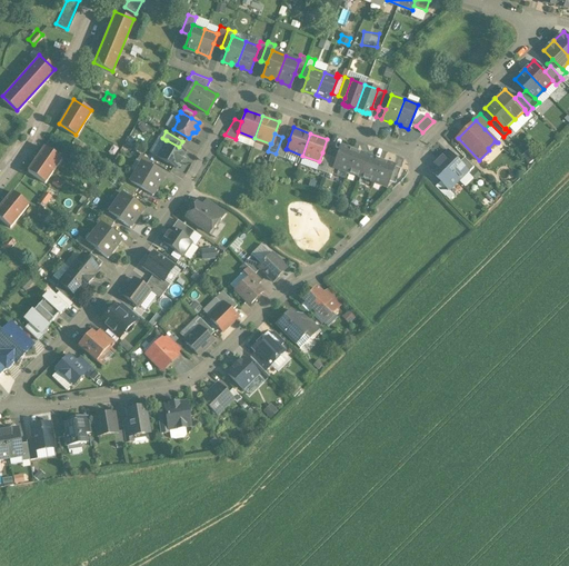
[(282,137),(276,154),(283,157),(287,149),(286,149),(289,139),(282,137)]
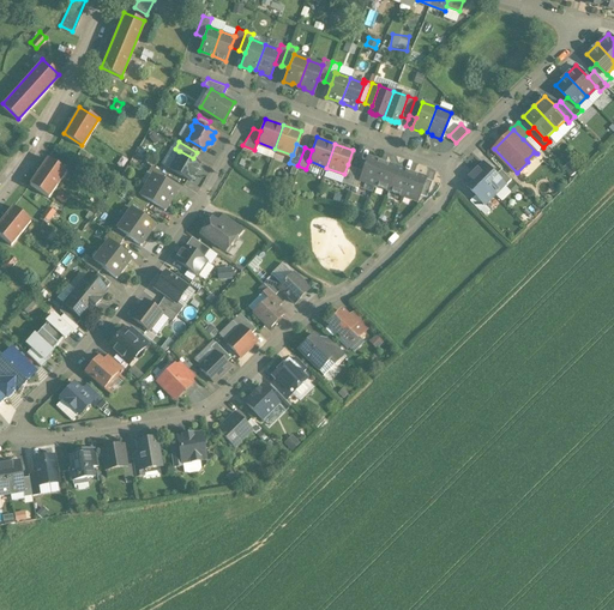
[(179,151),(170,167),(190,179),(199,162),(193,158),(180,151),(179,151)]
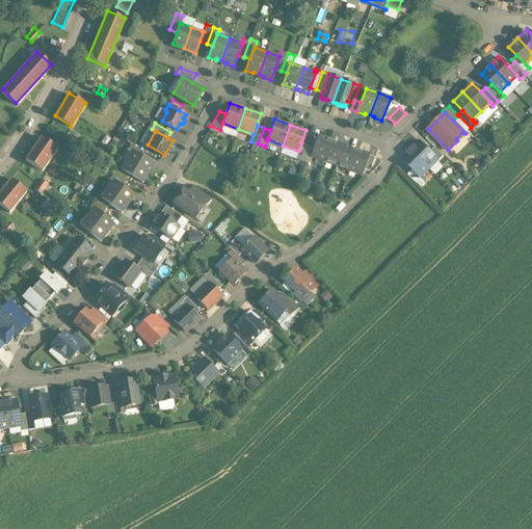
[(72,134),(64,144),(71,149),(78,138),(72,134)]
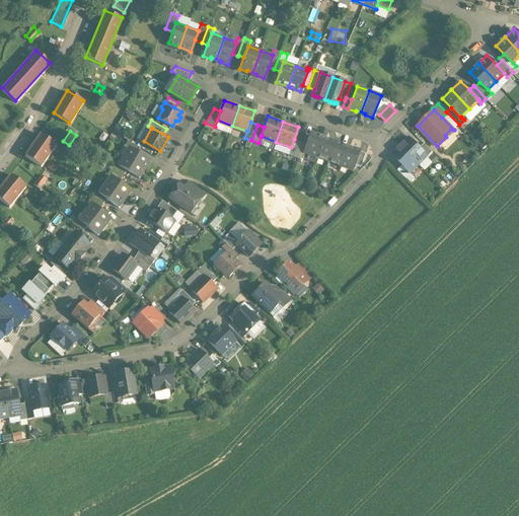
[(334,141),(311,132),(306,143),(304,150),(304,151),(328,159),(335,141),(335,140),(334,141)]
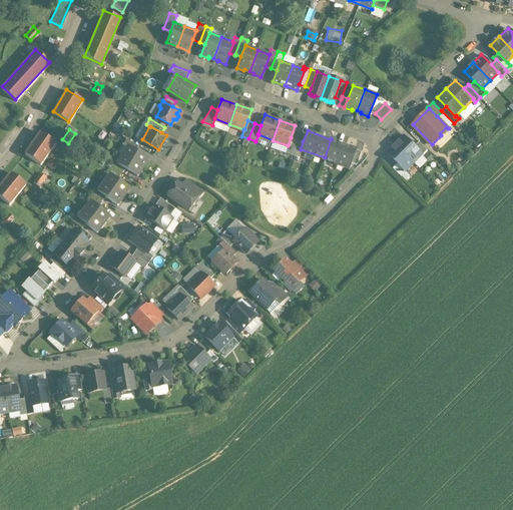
[(55,142),(39,131),(25,152),(40,163),(55,142)]
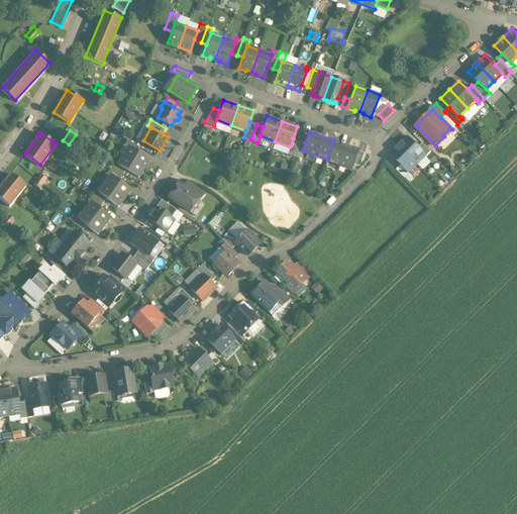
[(417,146),(407,136),(399,144),(416,163),(424,155),(417,146)]
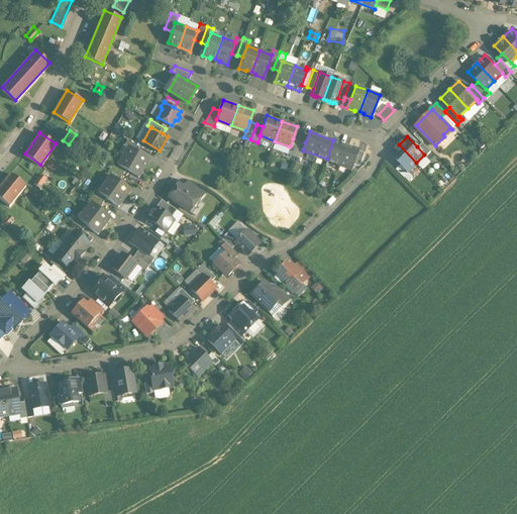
[(139,145),(127,138),(124,143),(128,145),(136,150),(139,145)]
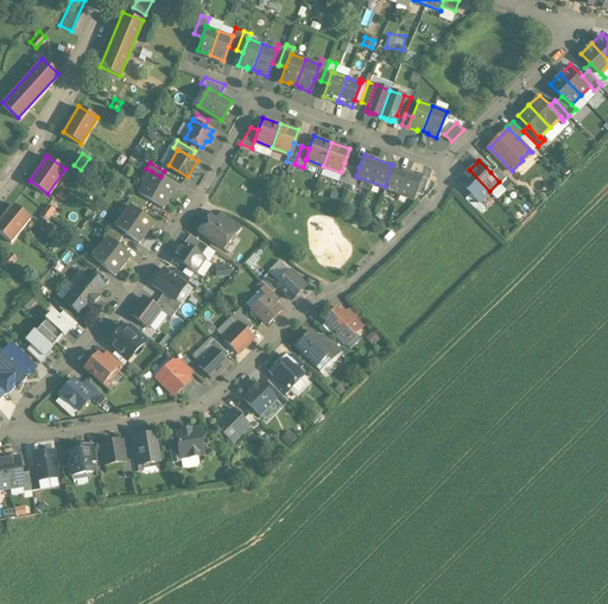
[(344,163),(341,172),(337,179),(346,182),(353,165),(344,163)]
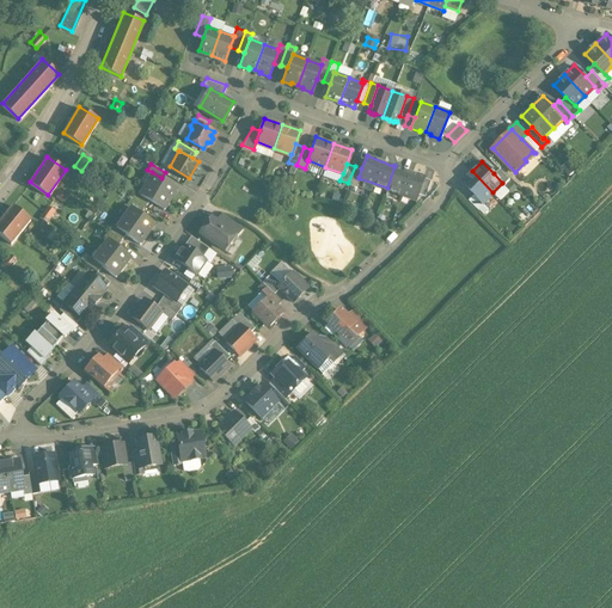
[(355,166),(348,183),(356,186),(359,178),(359,177),(361,169),(355,166)]
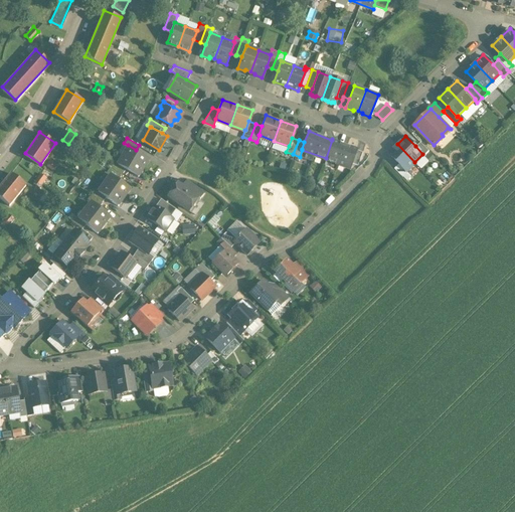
[(355,148),(333,140),(332,140),(326,158),(349,167),(351,162),(356,149),(355,148)]
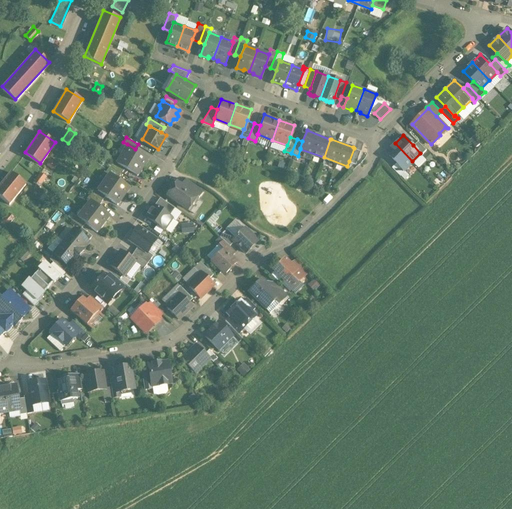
[(426,149),(418,140),(413,145),(420,153),(421,154),(426,149)]
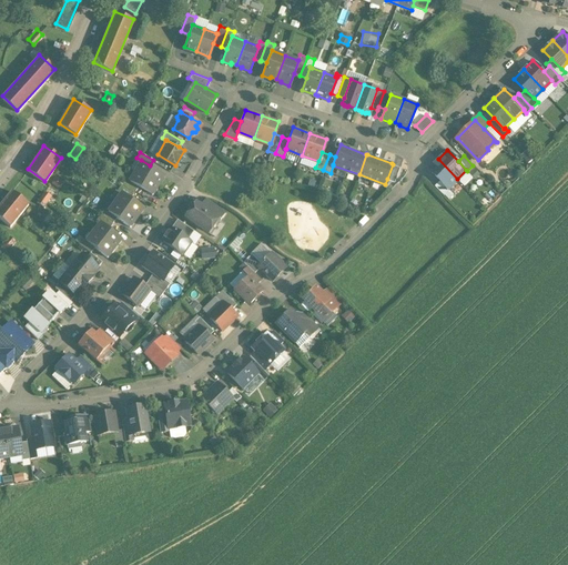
[(438,159),(429,169),(440,180),(448,188),(457,179),(438,159)]
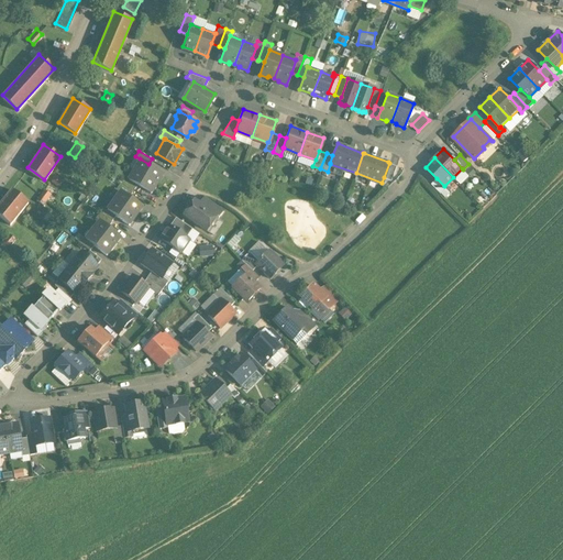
[(148,164),(140,158),(133,168),(156,182),(162,172),(148,164)]
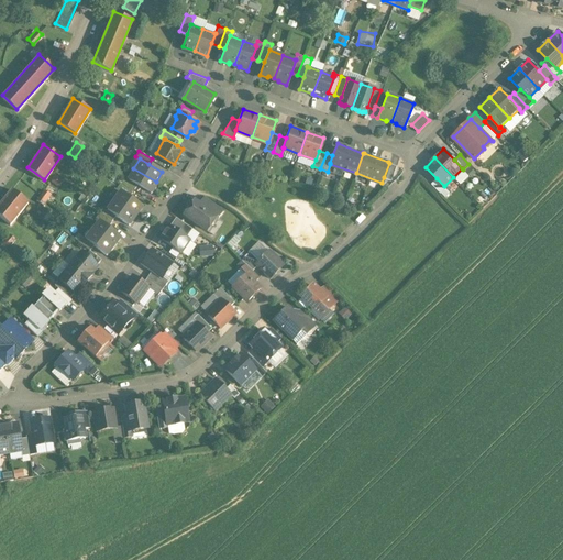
[(396,165),(389,163),(384,177),(390,179),(396,165)]
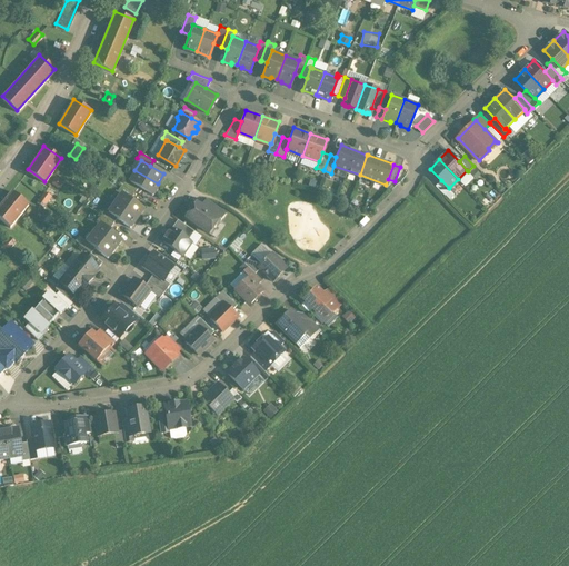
[(158,184),(135,170),(129,180),(138,186),(152,194),(158,184)]
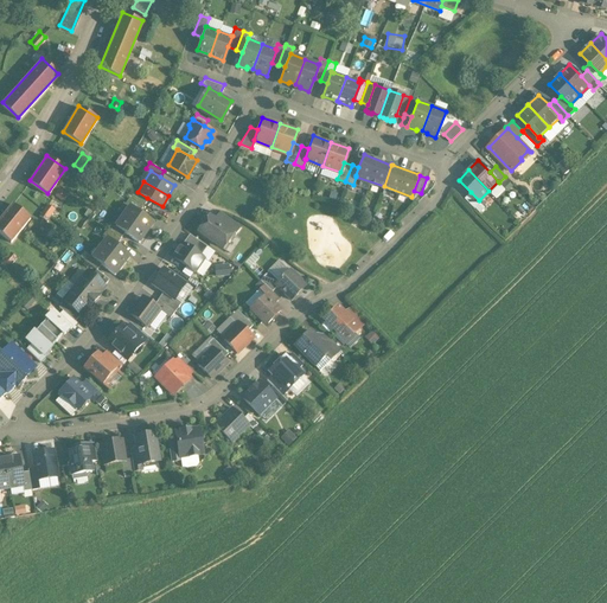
[(138,192),(133,190),(129,196),(144,204),(147,198),(138,192)]
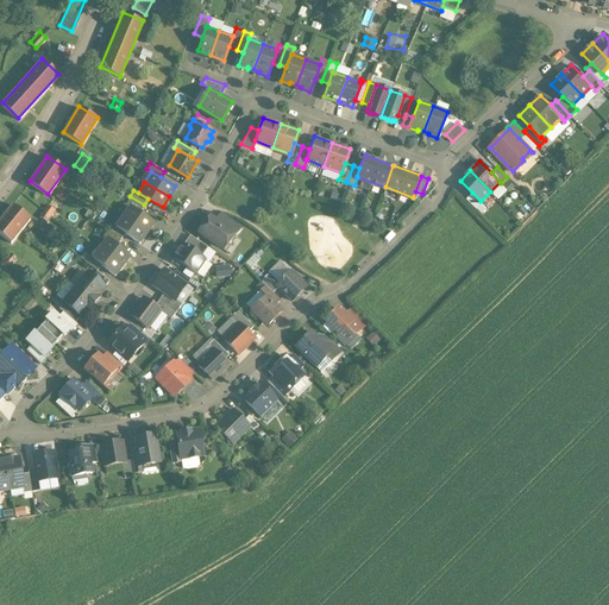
[(472,193),(466,197),(476,208),(482,202),(481,201),(472,193)]
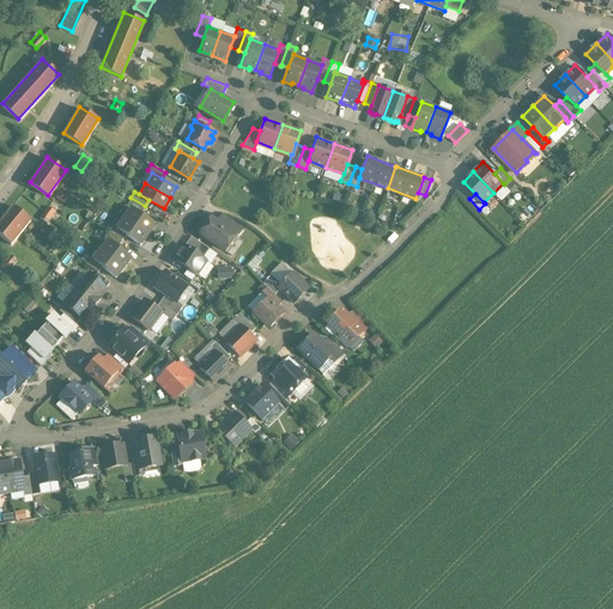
[(144,207),(131,198),(126,203),(131,207),(140,213),(144,207)]
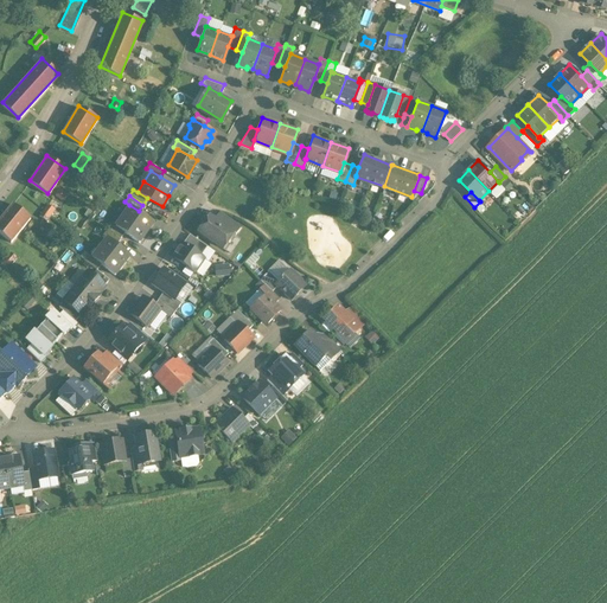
[(30,217),(12,203),(0,218),(0,231),(11,241),(30,217)]
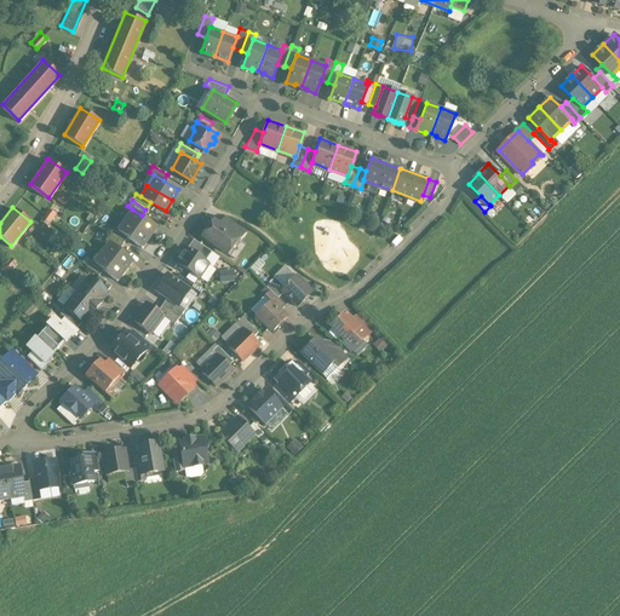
[(49,207),(40,219),(46,224),(55,212),(49,207)]
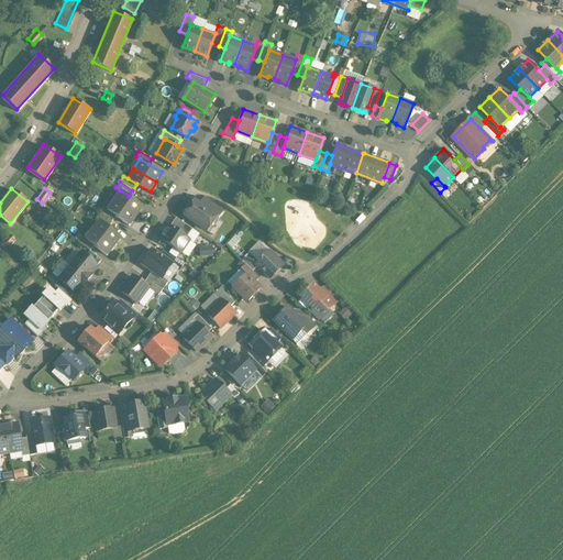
[(129,196),(120,190),(113,199),(135,215),(142,205),(129,196)]
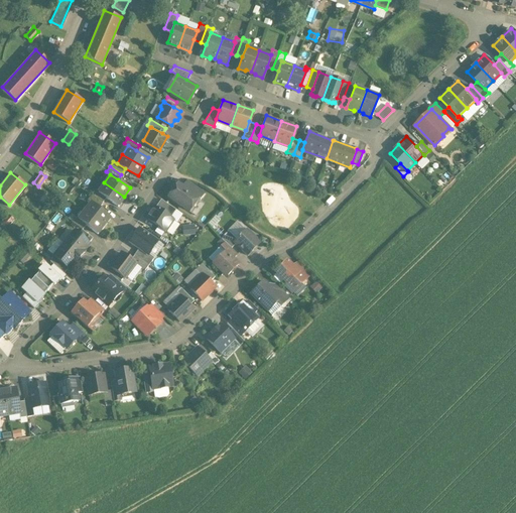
[(204,191),(185,179),(181,184),(198,196),(197,197),(200,199),(204,191)]
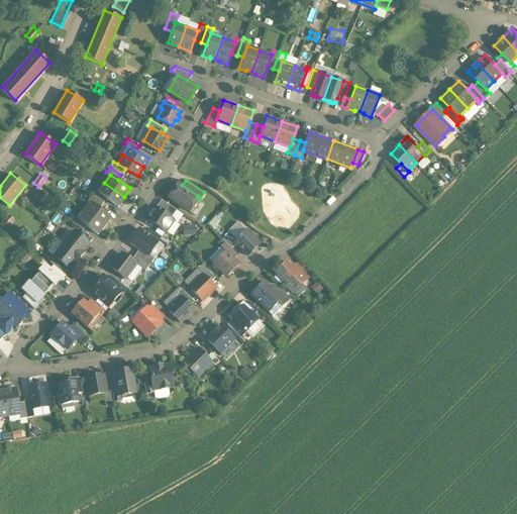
[(124,197),(104,183),(98,191),(106,197),(118,205),(124,197)]
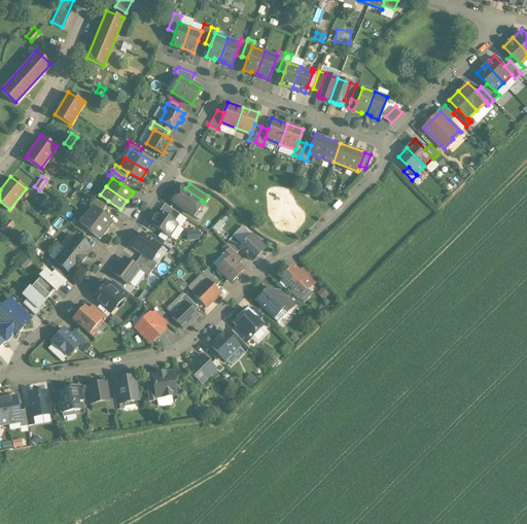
[(181,186),(172,200),(192,213),(201,201),(202,200),(185,188),(181,186)]
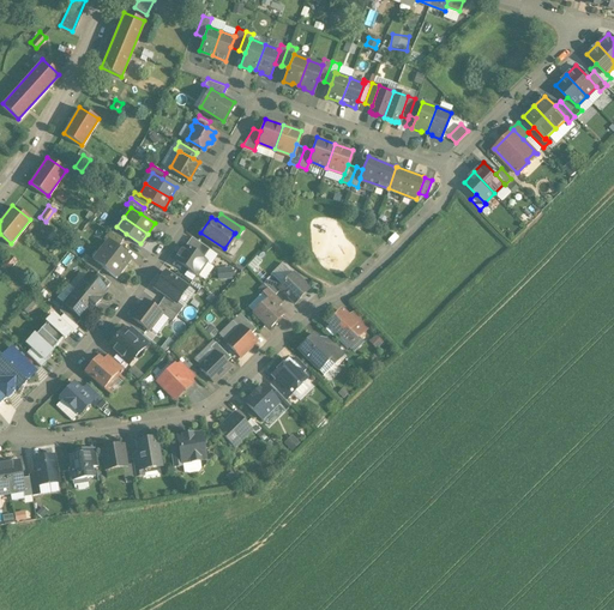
[(116,227),(112,224),(108,229),(121,239),(126,234),(116,227)]
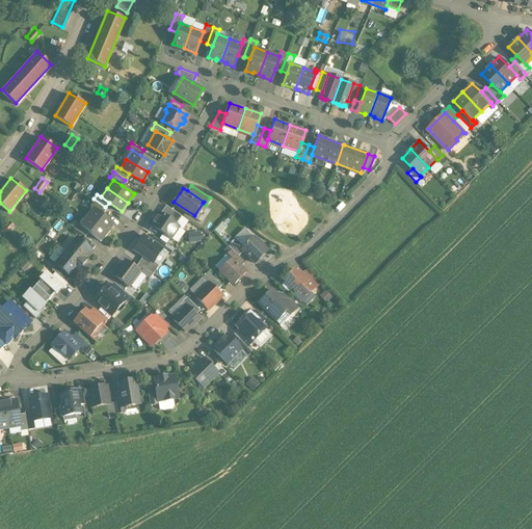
[(105,209),(94,200),(89,205),(94,208),(101,213),(105,209)]
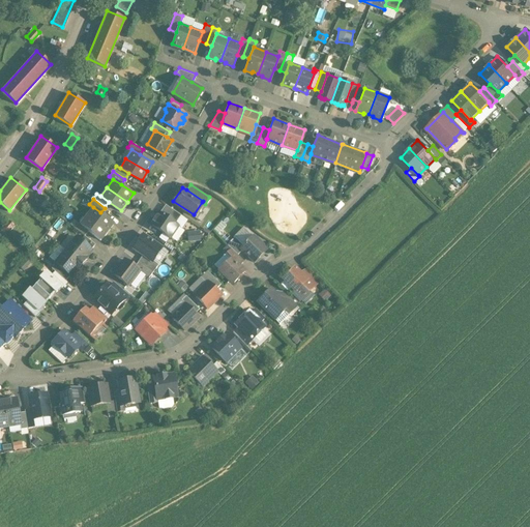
[(180,213),(165,203),(159,211),(175,222),(180,213)]
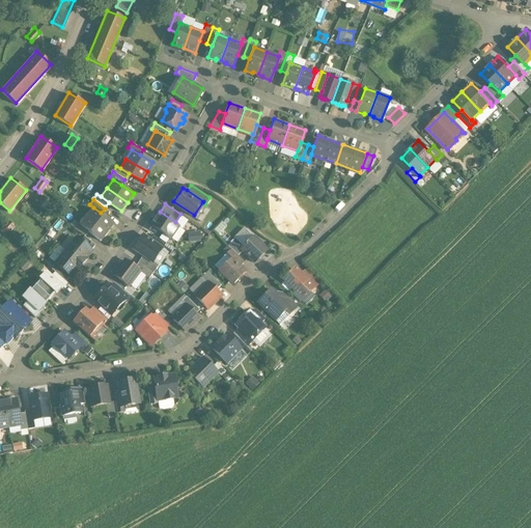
[(101,213),(93,207),(87,216),(107,230),(113,222),(101,213)]
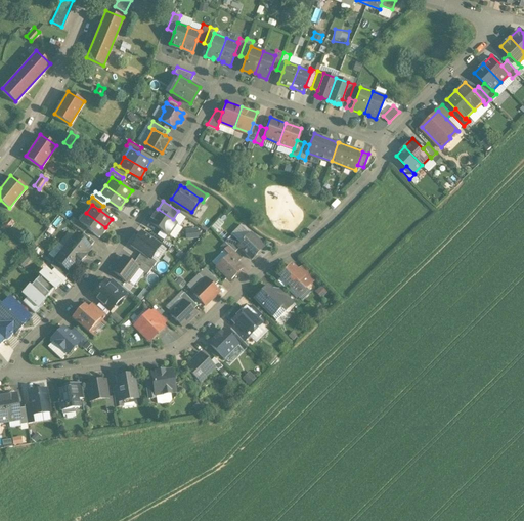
[(157,209),(148,220),(167,233),(175,221),(173,219),(158,209),(157,209)]
